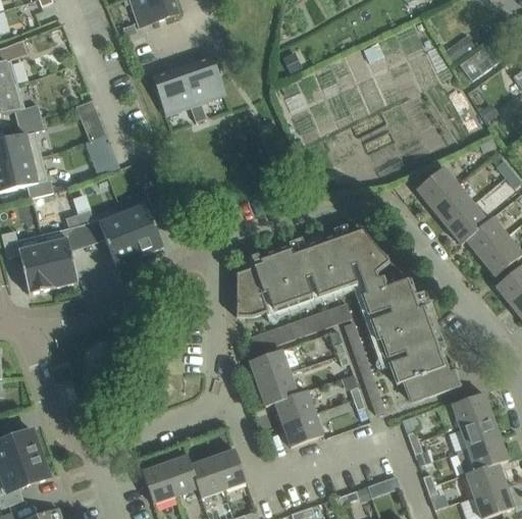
[(131,0),(140,27),(176,13),(176,15),(178,14),(172,0),(131,0)]
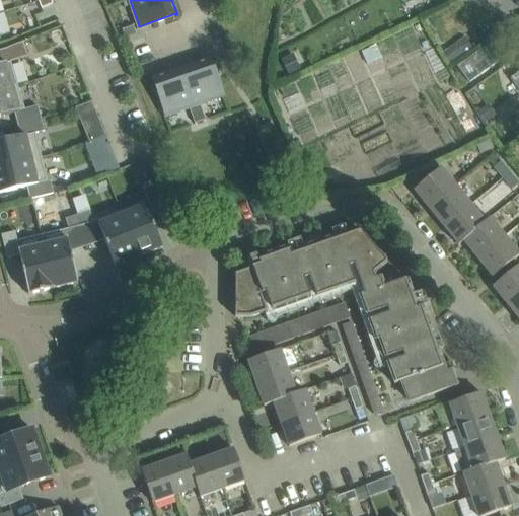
[(402,0),(410,14),(421,9),(416,0),(402,0)]
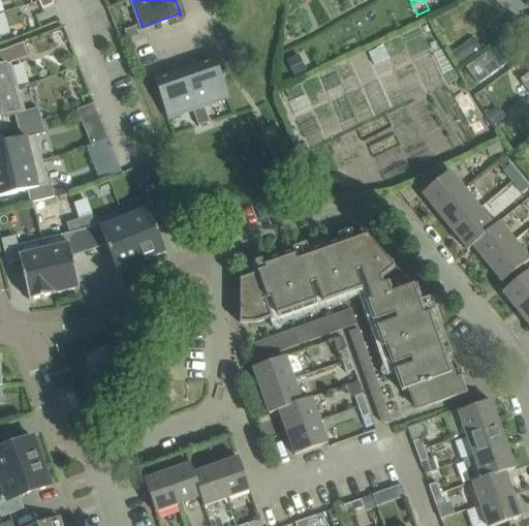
[(528,19),(517,29),(528,45),(528,19)]
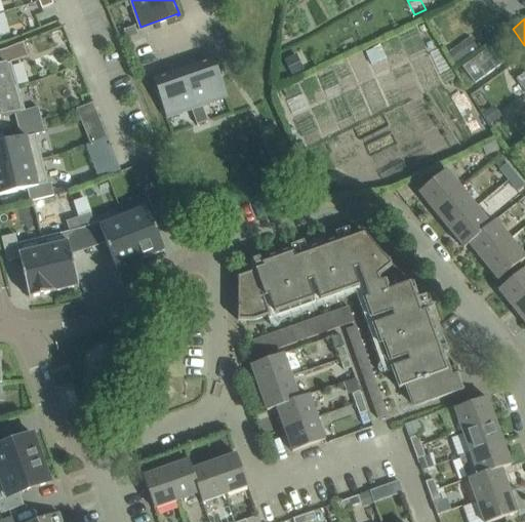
[(137,33),(134,24),(123,28),(126,37),(137,33)]
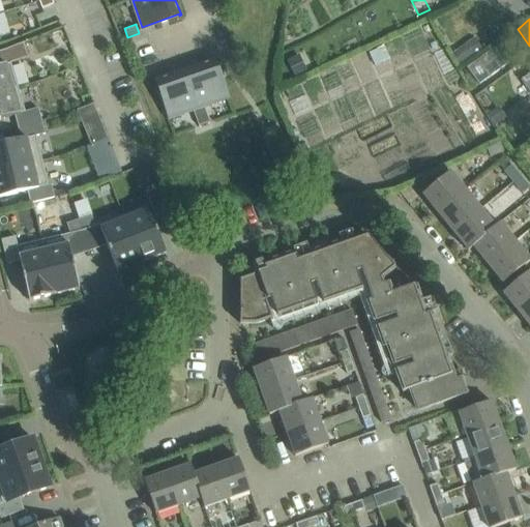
[(0,90),(18,85),(10,61),(28,56),(23,40),(5,48),(0,49),(0,90)]
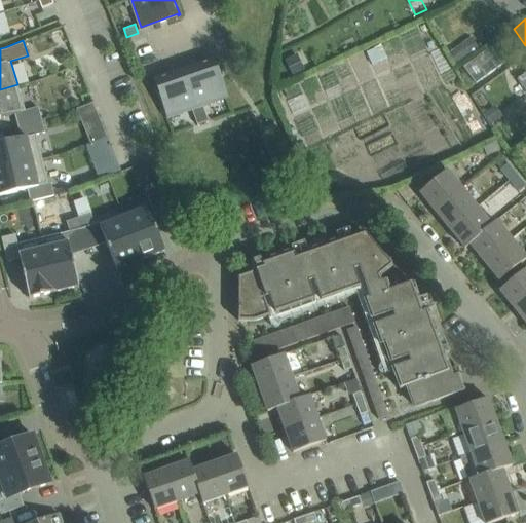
[(196,105),(201,103),(225,95),(213,58),(214,58),(214,55),(183,66),(196,105)]
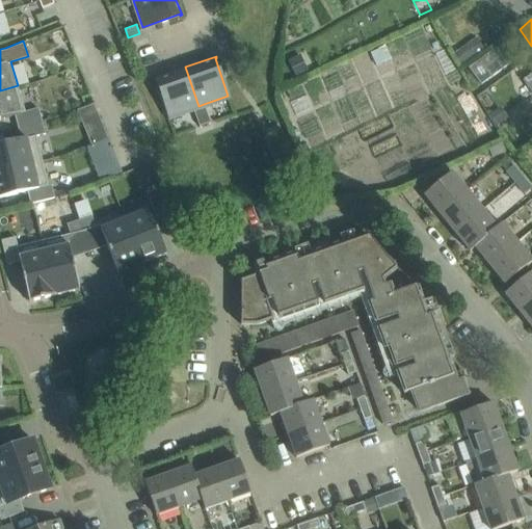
[(193,108),(198,106),(185,67),(154,78),(155,79),(156,79),(169,116),(193,108)]
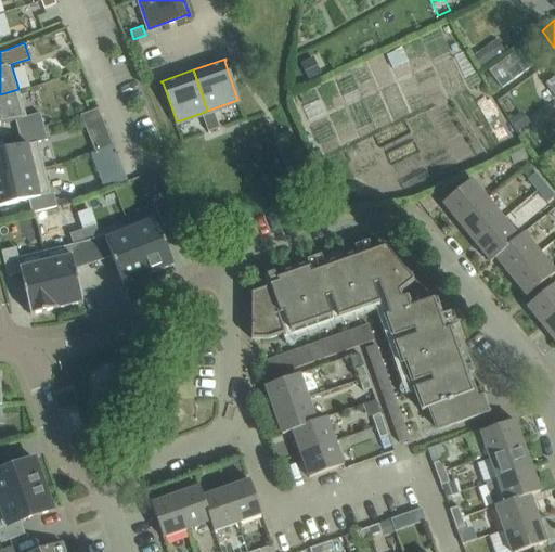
[(554,74),(545,81),(554,94),(554,74)]
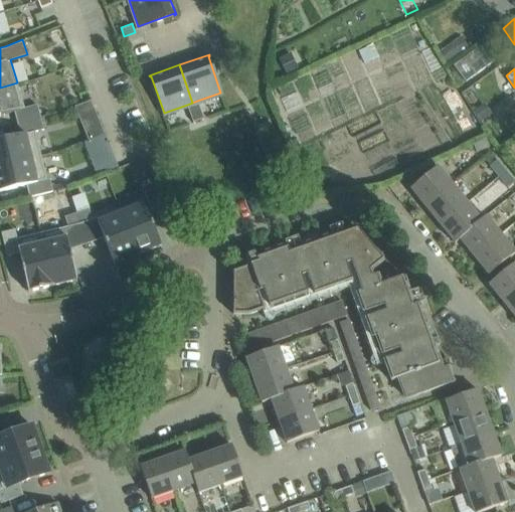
[(16,122),(40,116),(36,103),(24,107),(17,82),(0,88),(0,114),(13,110),(16,122)]
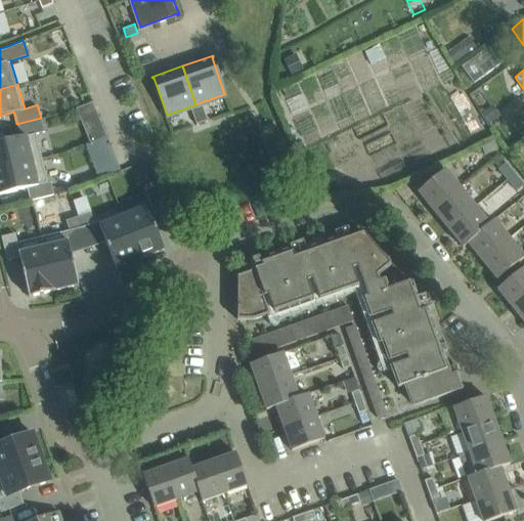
[(92,100),(76,106),(80,119),(97,112),(92,100)]
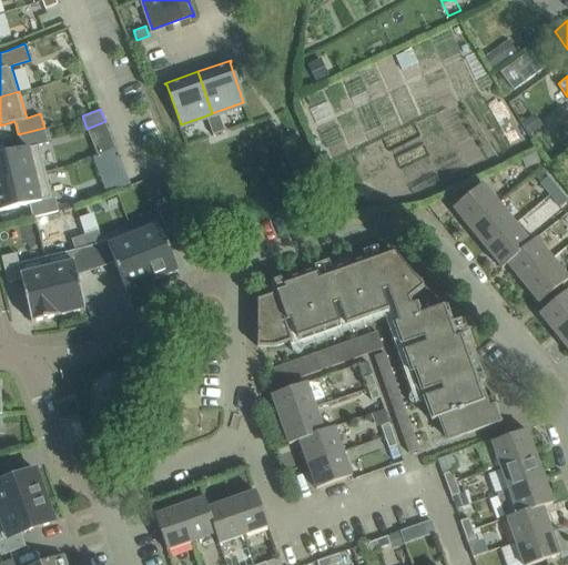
[(212,113),(205,115),(209,124),(221,120),(217,111),(212,113)]
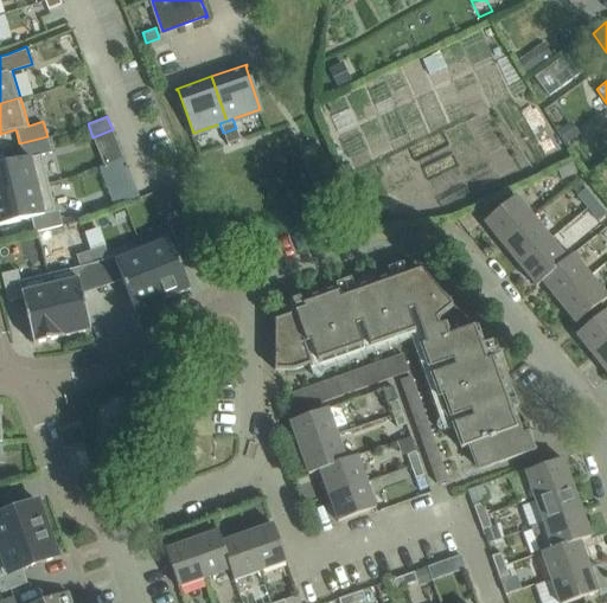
[(236,128),(223,133),(227,142),(240,138),(236,128)]
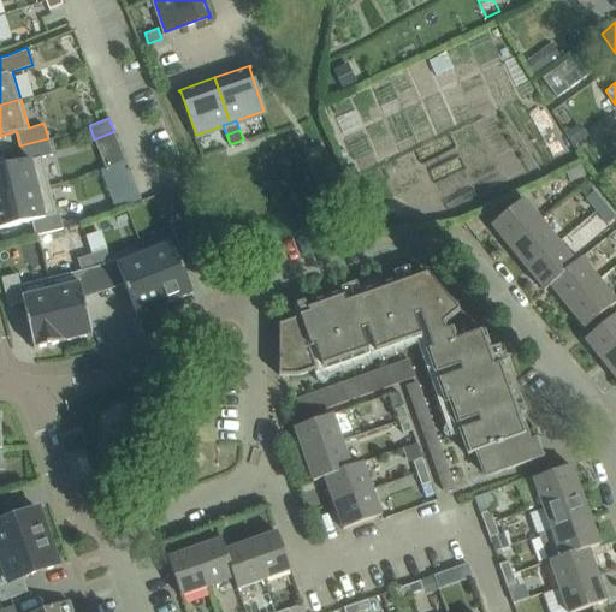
[(48,138),(19,146),(24,159),(0,165),(0,195),(48,184),(41,155),(52,153),(48,138)]
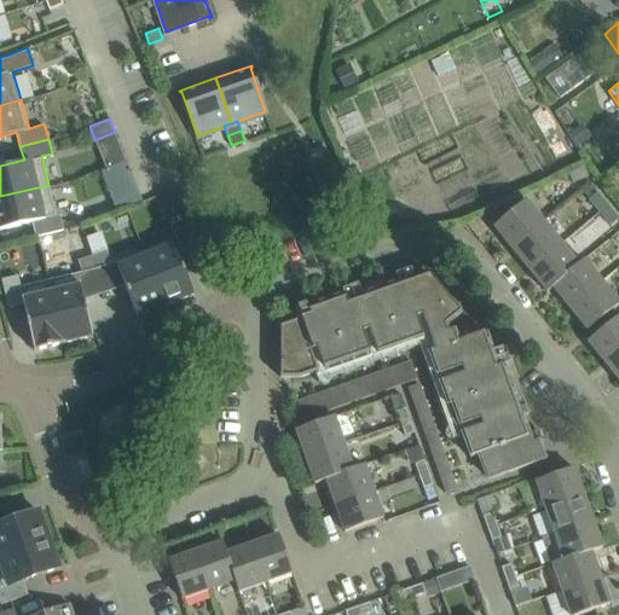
[(582,166),(567,172),(571,181),(586,174),(582,166)]
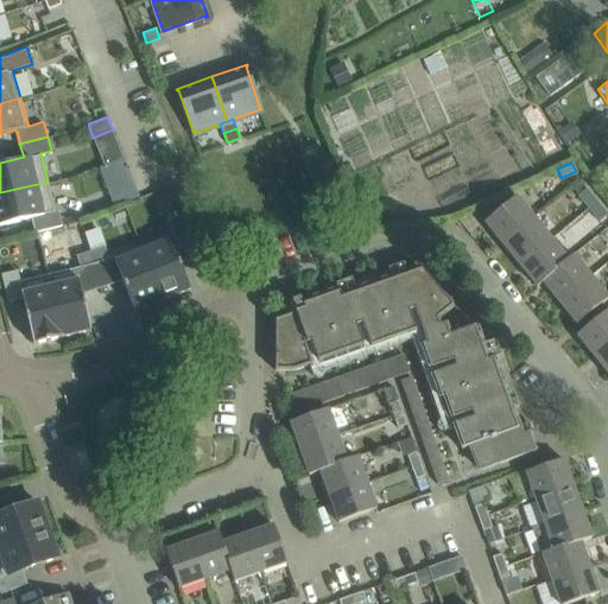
[(131,175),(105,185),(111,199),(113,204),(139,195),(131,175)]
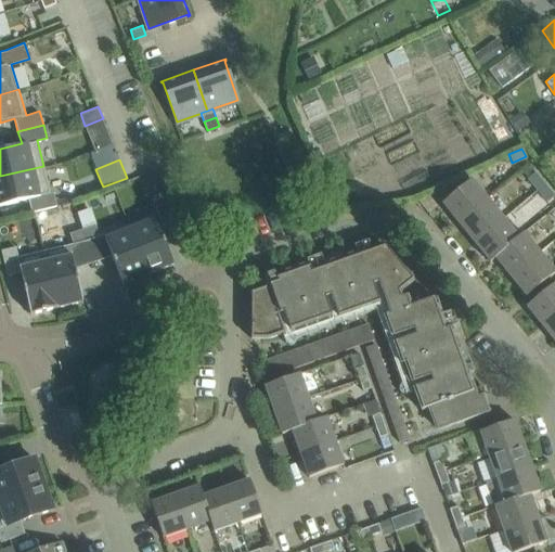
[(43,166),(0,176),(0,204),(28,197),(31,210),(56,205),(53,191),(50,192),(43,166)]
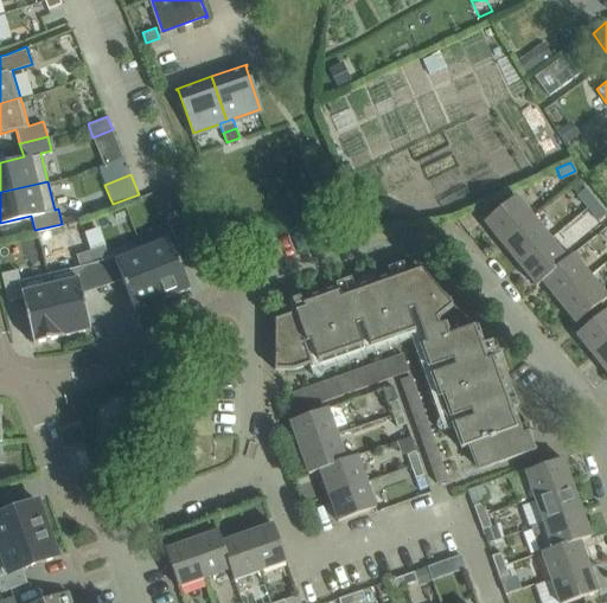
[(576,194),(586,207),(595,200),(585,187),(576,194)]
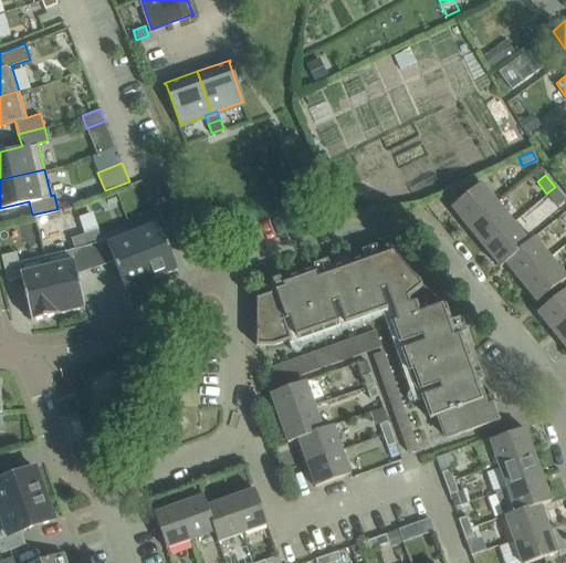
[(467,225),(495,201),(479,181),(451,205),(467,225)]
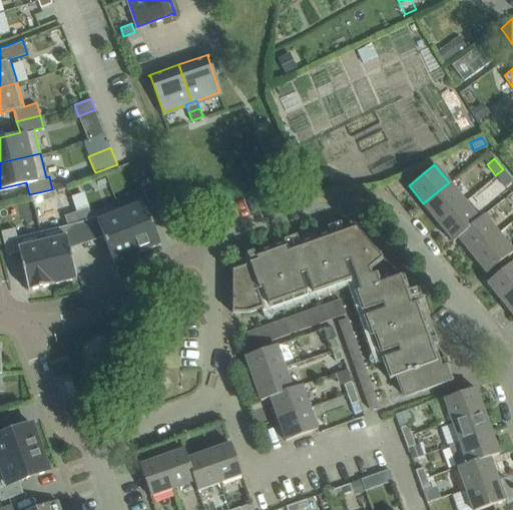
[(512,180),(503,169),(495,175),(504,186),(512,180)]
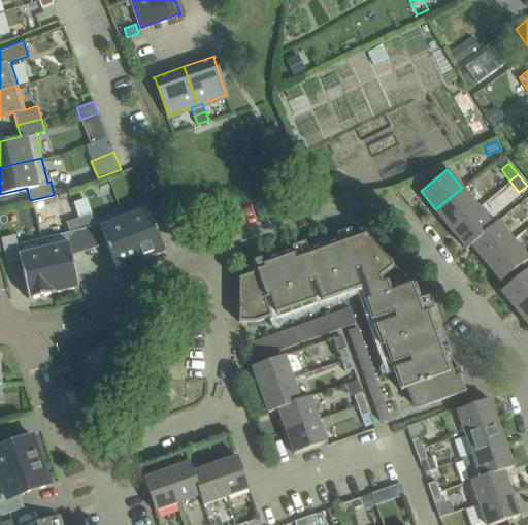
[(166,208),(158,186),(145,190),(155,214),(166,208)]
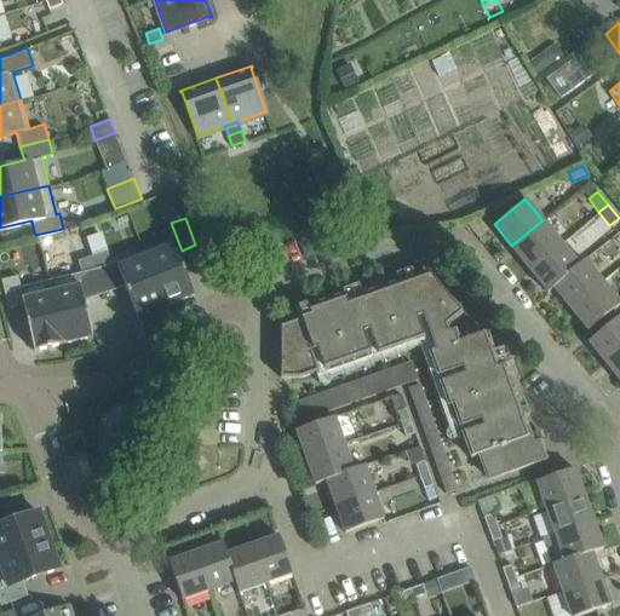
[(511,246),(529,268),(561,242),(543,220),(511,246)]
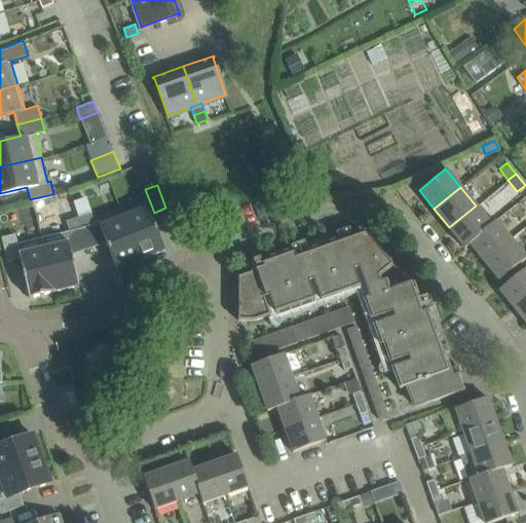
[(145,201),(121,211),(140,258),(163,248),(145,201)]
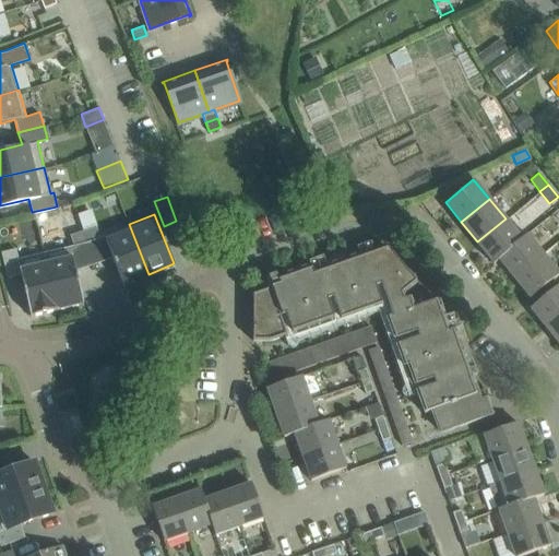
[(521,238),(506,219),(477,241),(492,261),(521,238)]
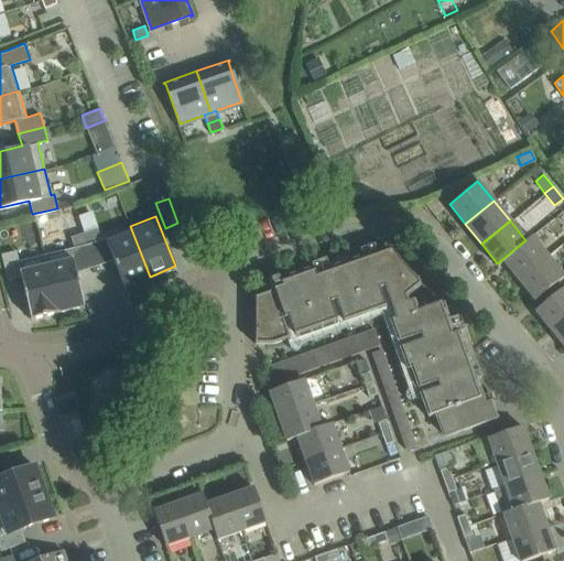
[(150,277),(130,226),(105,237),(125,287),(150,277)]
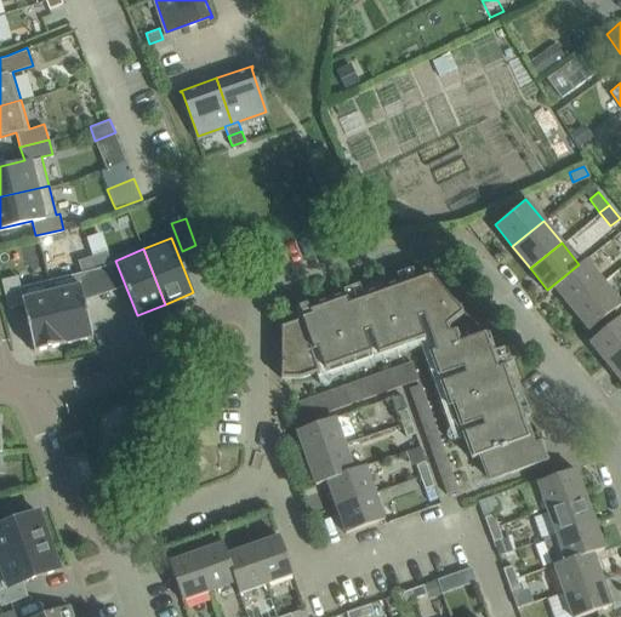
[(107,250),(92,255),(101,281),(115,276),(107,250)]
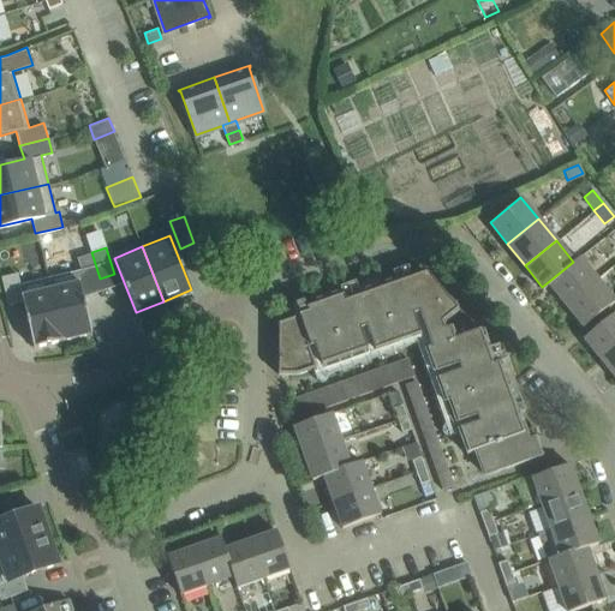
[(100,279),(91,252),(77,257),(85,283),(100,279)]
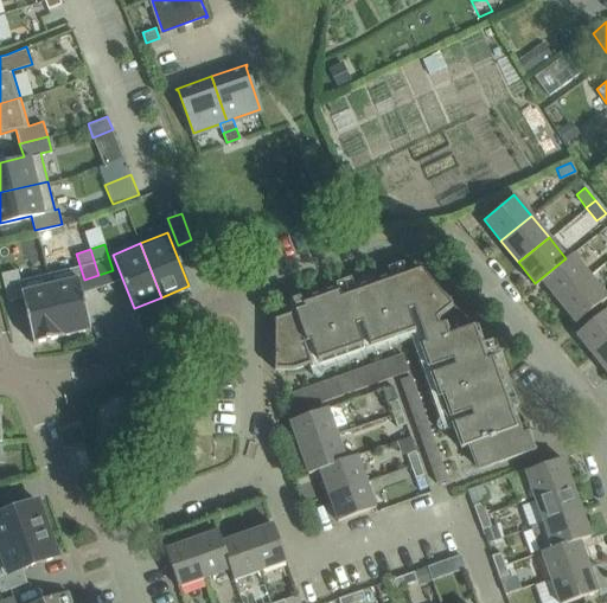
[(541,280),(558,300),(589,275),(570,254),(566,258),(535,283),(536,283),(541,280)]
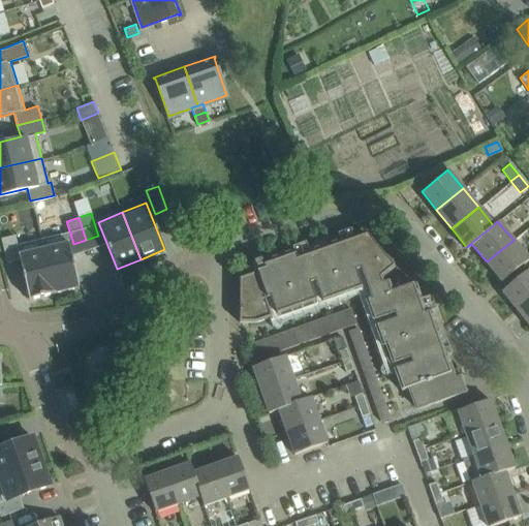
[(408,387),(414,405),(433,399),(434,402),(466,391),(460,374),(454,376),(431,309),(426,311),(415,282),(392,290),(387,280),(382,281),(381,276),(394,266),(365,230),(325,244),(323,239),(262,260),(265,267),(240,275),(239,320),(255,320),(339,291),(340,295),(367,285),(371,298),(366,300),(373,319),(376,318),(401,389),(408,387)]
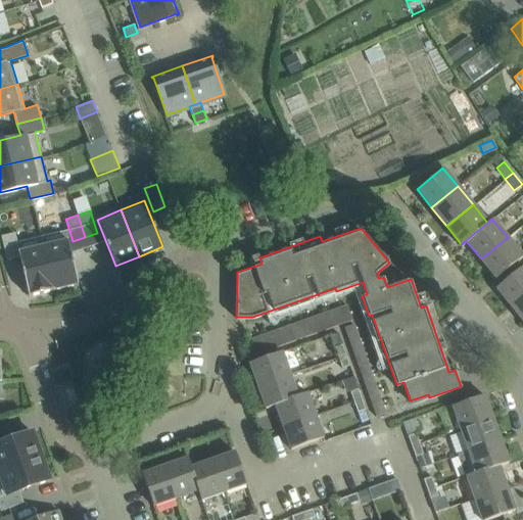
[(28,294),(53,288),(42,244),(43,244),(41,235),(16,241),(14,231),(1,234),(6,258),(18,255),(28,294)]
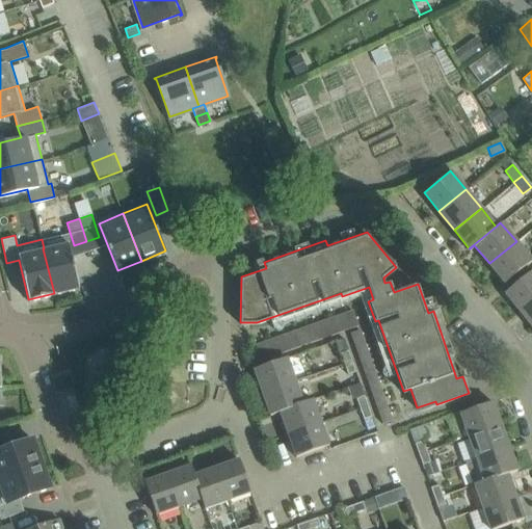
[(531,260),(516,241),(489,263),(504,282),(531,260)]
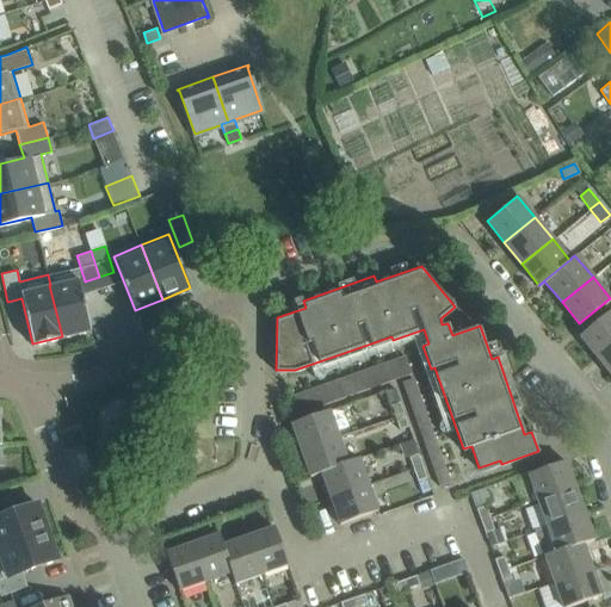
[(49,285),(62,336),(91,329),(79,279),(50,285),(49,285)]
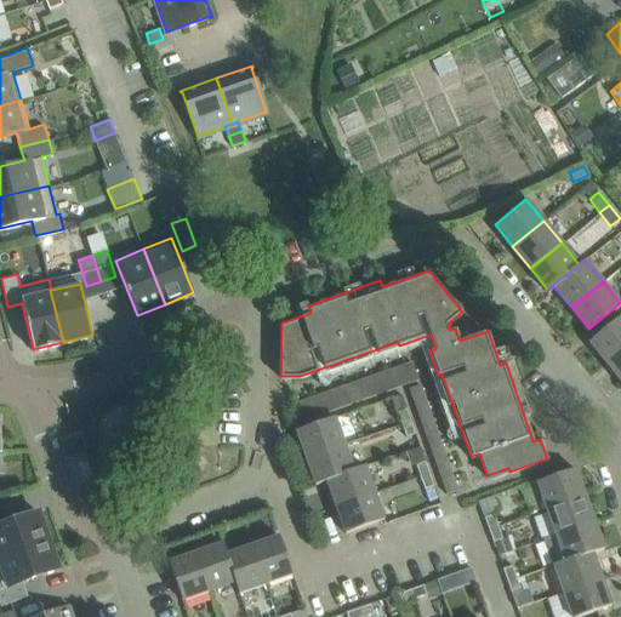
[(620,349),(620,314),(588,340),(607,361),(620,349)]
